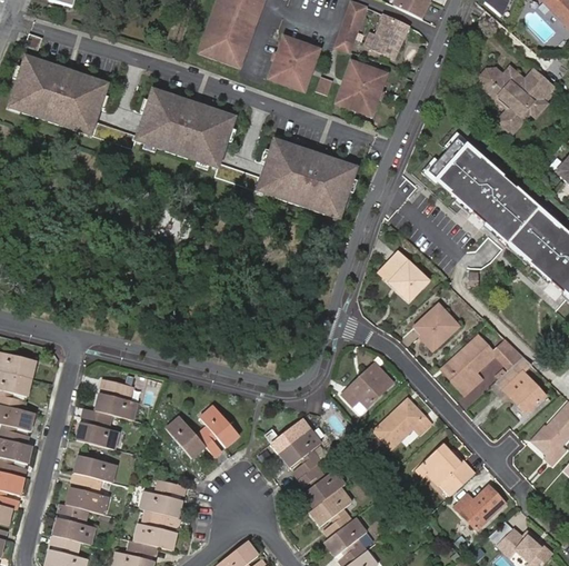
[(222,0),(221,6),(216,5),(198,50),(218,57),(219,52),(223,53),(221,59),(241,66),(258,18),(250,16),(251,11),(248,9),(249,6),(261,10),(263,2),(256,0),(222,0)]
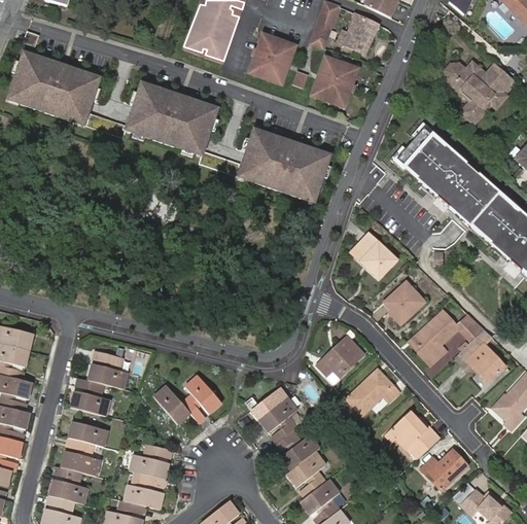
[(325,42),(339,3),(329,0),(326,8),(323,7),(312,38),(325,42)]
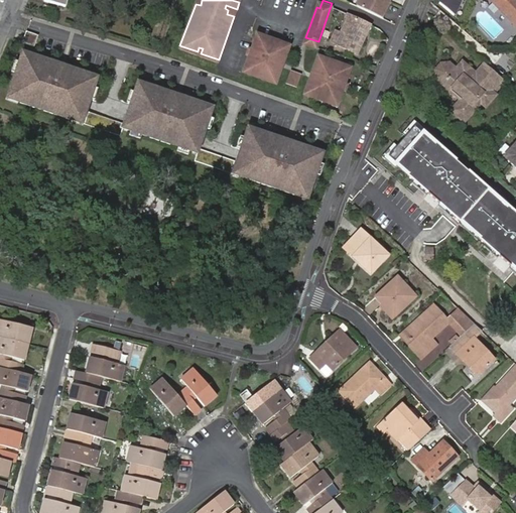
[(356,0),(355,2),(381,14),(388,0),(356,0)]
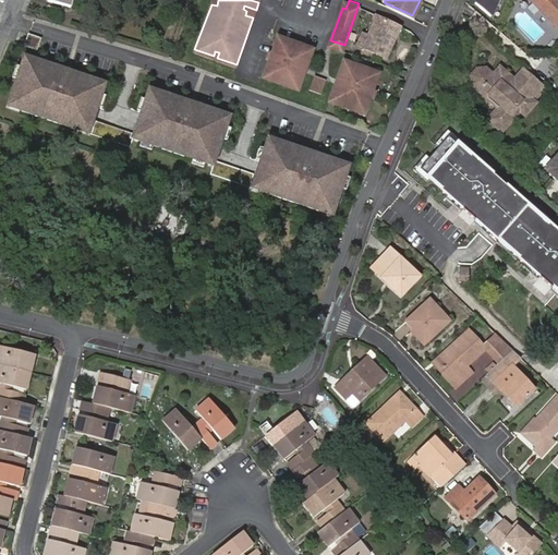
[(535,0),(557,23),(557,0),(535,0)]
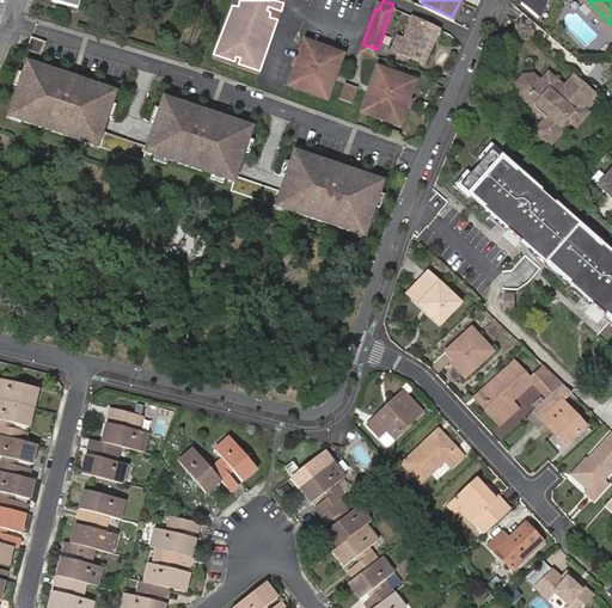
[(277,19),(281,11),(268,6),(267,10),(270,12),(269,17),(277,19)]
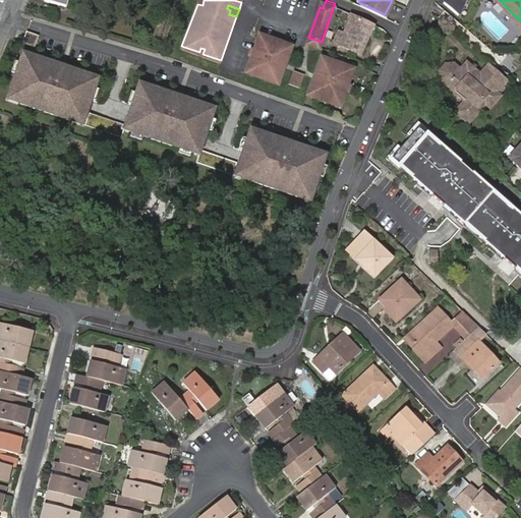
[(359,51),(373,20),(351,10),(349,15),(352,16),(346,31),(343,29),(340,34),(343,35),(340,43),(359,51)]
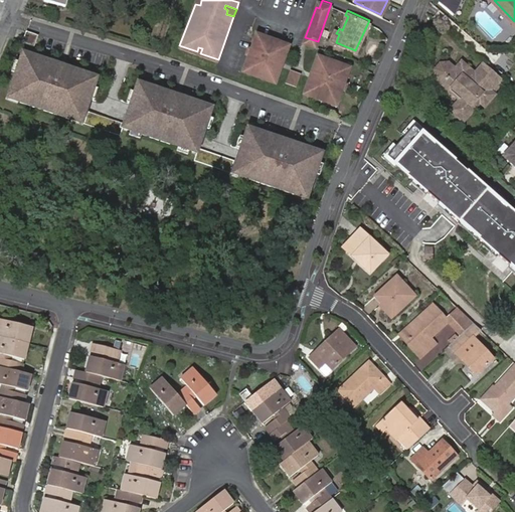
[(348,16),(345,15),(339,28),(342,30),(348,16)]
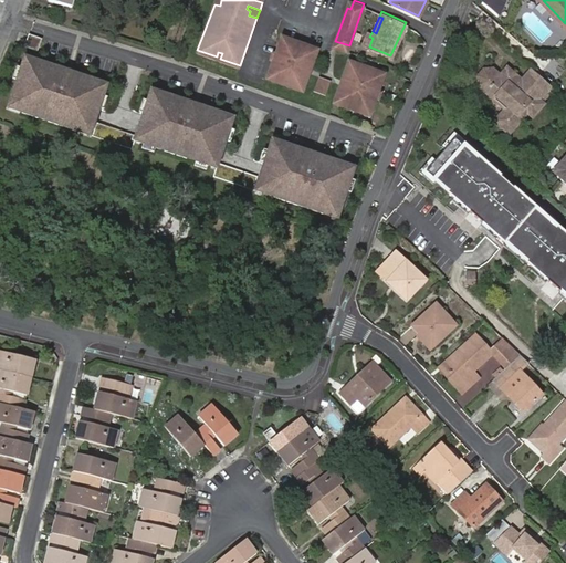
[(38,49),(41,35),(28,31),(23,44),(28,45),(38,49)]
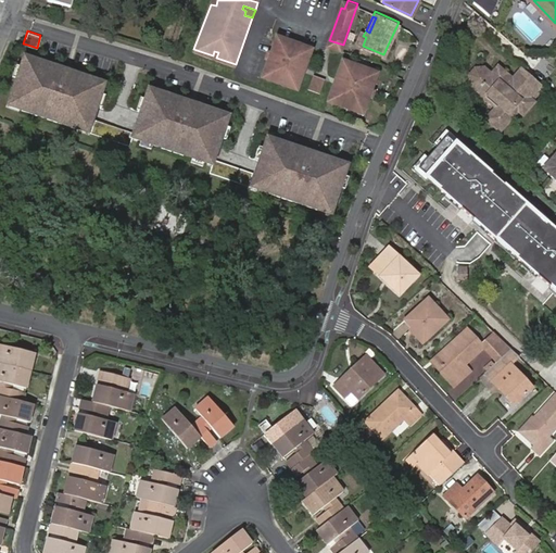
[(302,64),(305,64),(313,46),(278,34),(272,50),(269,50),(267,57),(269,58),(263,74),(298,87),(304,70),(301,68),(302,64)]
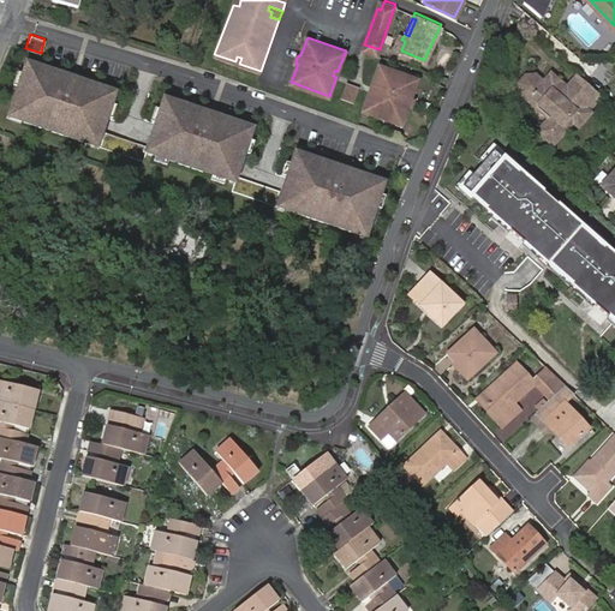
[(59,70),(27,60),(9,114),(23,119),(25,114),(43,120),(42,125),(52,127),(53,124),(85,133),(83,138),(97,143),(115,89),(84,78),(83,81),(58,72),(59,70)]
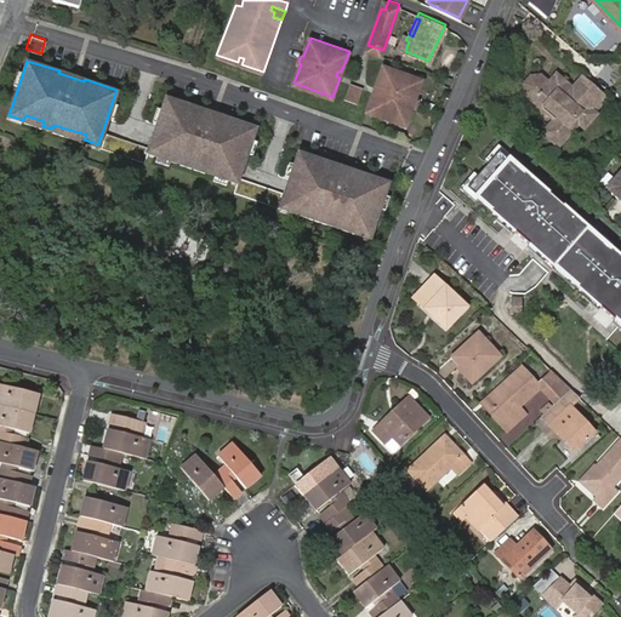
[(379,91),(375,90),(368,109),(406,124),(414,104),(416,106),(420,98),(416,97),(422,78),(385,64),(377,84),(380,85),(379,91)]
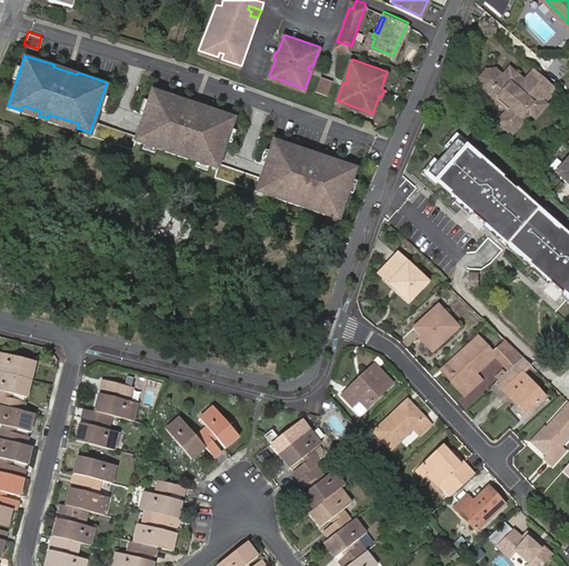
[(78,72),(55,65),(53,67),(77,75),(78,72)]
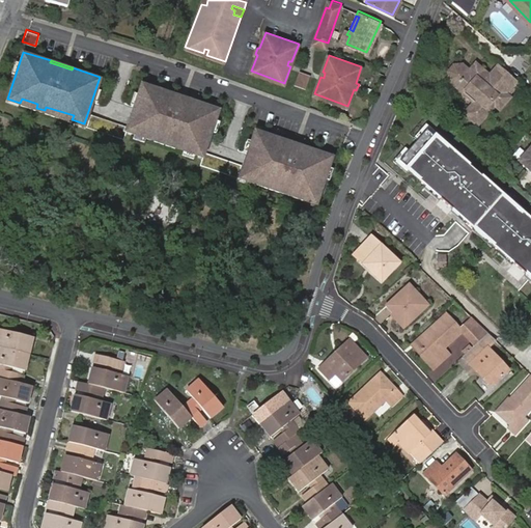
[(452,63),(448,67),(448,76),(456,82),(458,81),(476,96),(465,110),(477,121),(495,102),(500,106),(510,95),(505,91),(512,82),(516,78),(498,62),(495,66),(488,73),(475,60),(469,67),(463,61),(453,62),(452,63)]
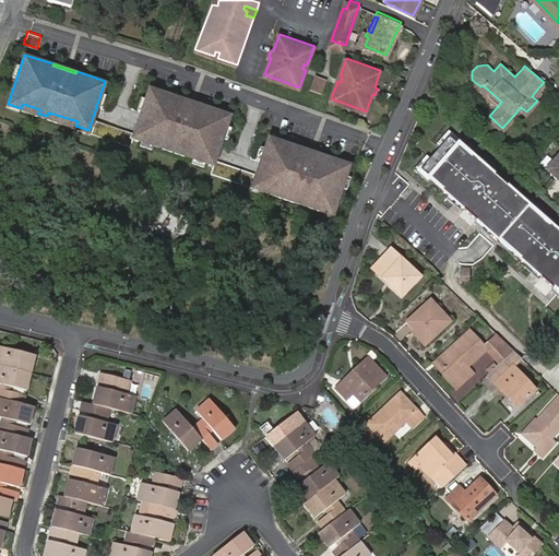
[(322,91),(326,79),(321,81),(318,80),(316,74),(311,86),(322,91)]
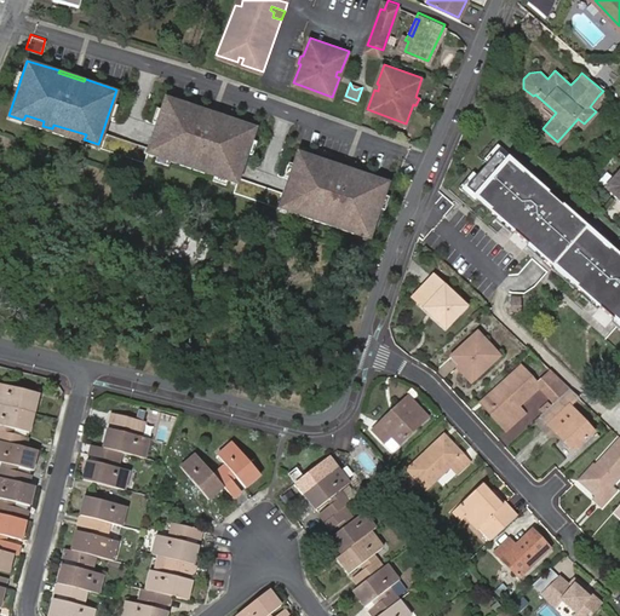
[(239,174),(256,125),(223,114),(223,116),(196,108),(197,105),(166,96),(148,149),(148,150),(179,161),(181,156),(207,165),(206,170),(237,179),(239,174)]
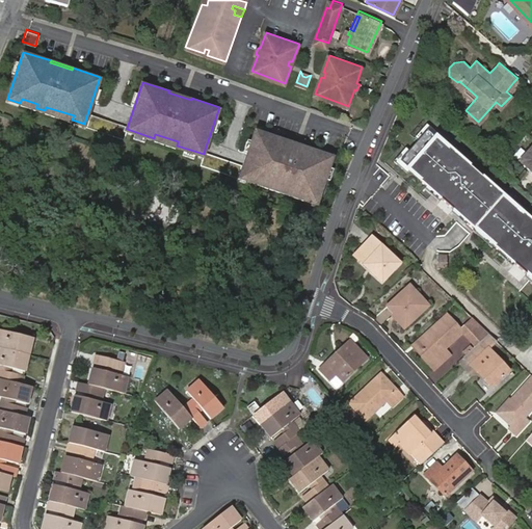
[(191,98),(169,90),(168,93),(191,100),(191,98)]
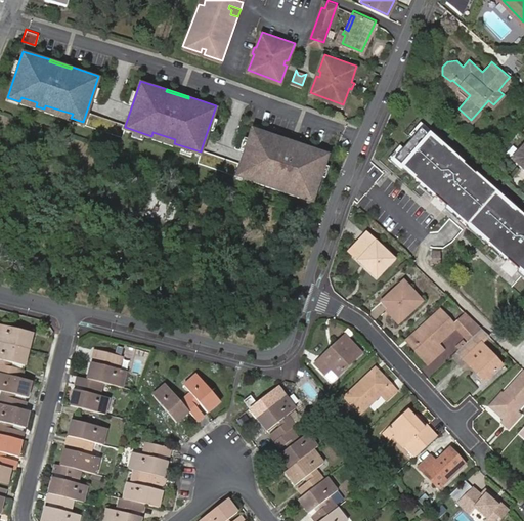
[(36,106),(37,102),(22,97),(19,101),(36,106)]
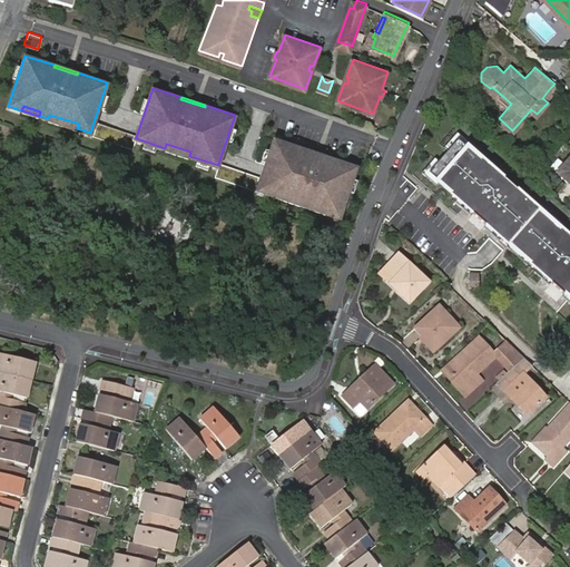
[(79,124),(49,115),(48,118),(77,128),(79,124)]
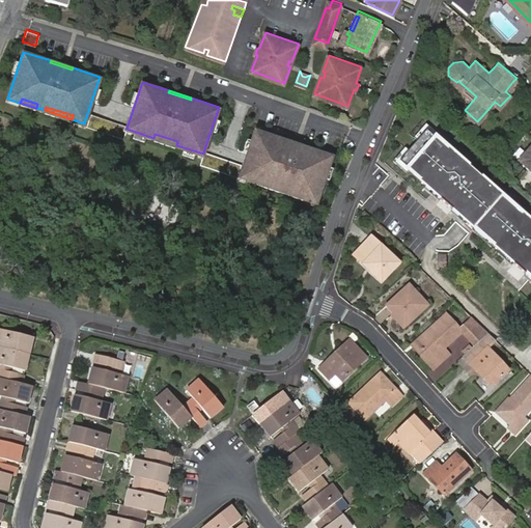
[(126,123),(90,111),(86,124),(123,137),(127,129),(127,128),(124,127),(126,123)]
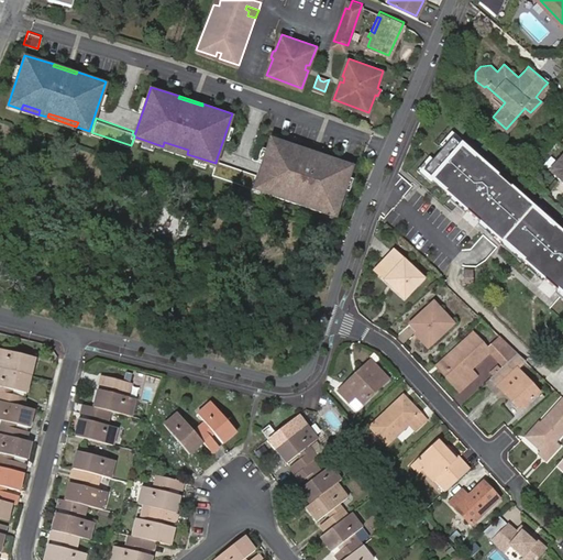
[(451,134),(422,167),(444,187),(443,188),(450,195),(451,194),(467,207),(466,209),(478,220),(479,218),(495,232),(494,233),(500,239),(501,238),(522,256),(521,257),(529,264),(530,262),(544,275),(543,276),(555,288),(556,286),(562,292),(562,233),(559,230),(560,228),(553,222),(552,223),(531,205),(532,204),(525,198),(523,199),(508,186),(509,184),(497,173),(496,174),(479,161),(482,160),(474,153),(473,154),(451,134)]
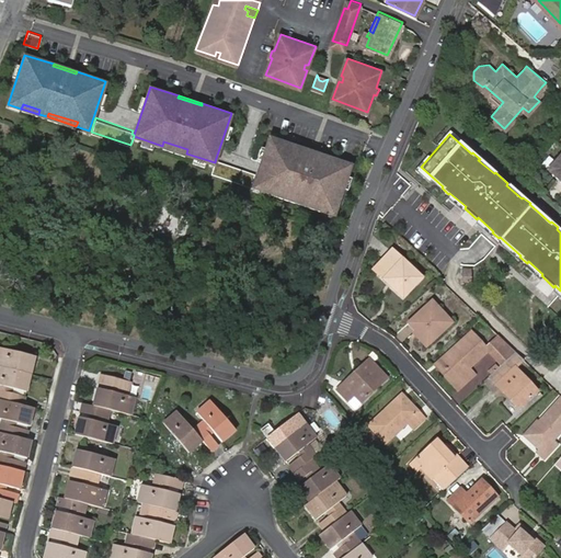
[(270,135),(253,185),(266,189),(267,185),(297,194),(296,198),(305,202),(306,197),(322,203),(321,207),(334,212),(351,162),(322,152),(321,155),(298,147),(298,145),(270,135)]
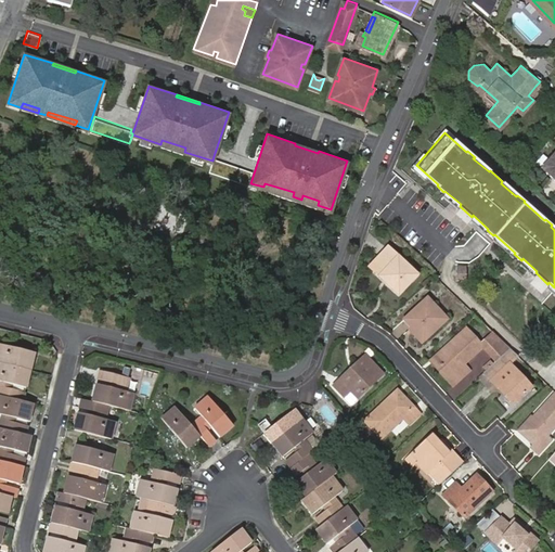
[(185,148),(162,140),(160,144),(184,152),(185,148)]
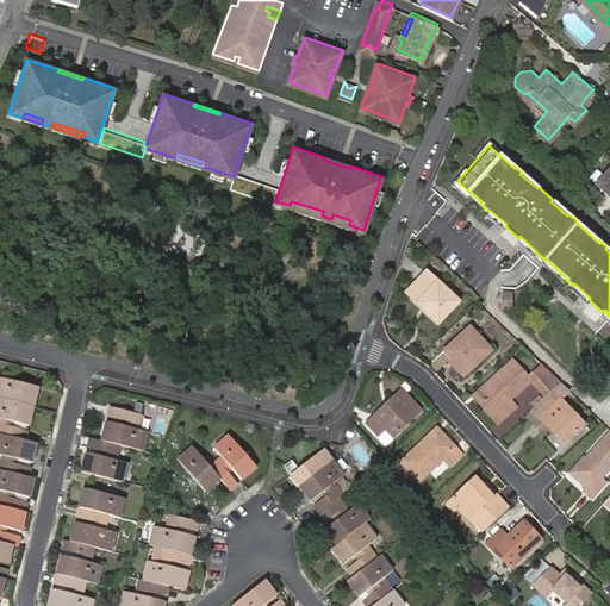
[(350,166),(324,157),(324,160),(349,168),(350,166)]
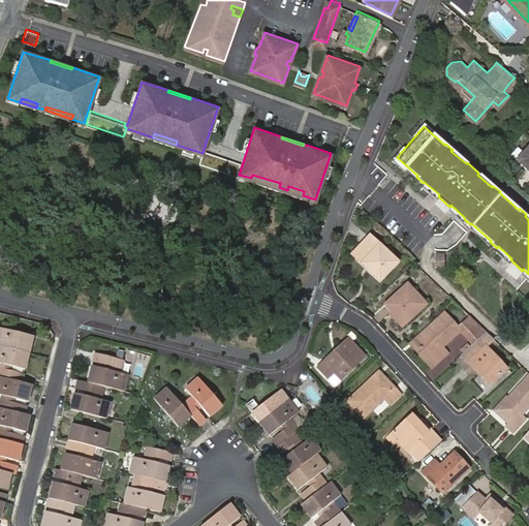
[(528,143),(517,157),(528,167),(528,143)]
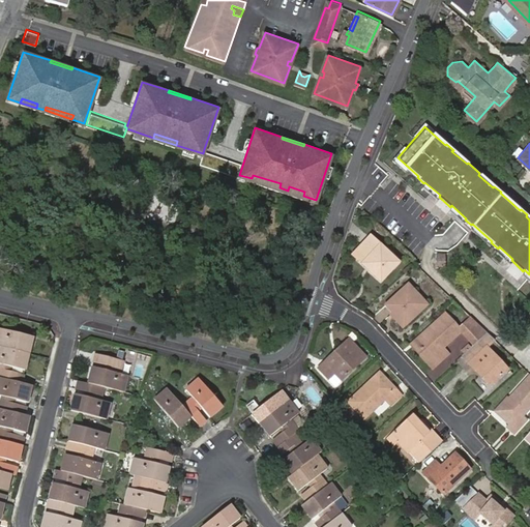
[(241,162),(204,149),(203,153),(200,162),(237,174),(241,162)]
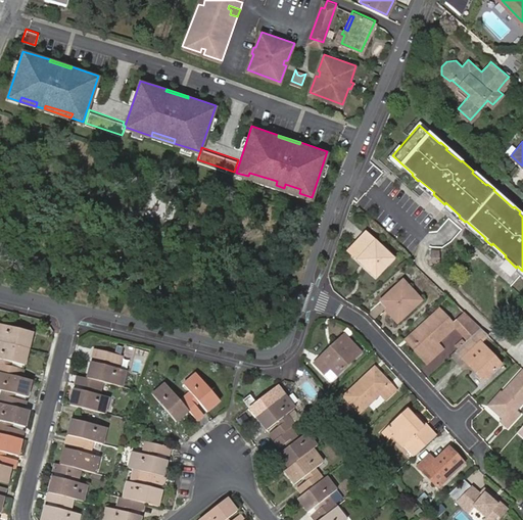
[(277,181),(249,173),(248,176),(276,185),(277,181)]
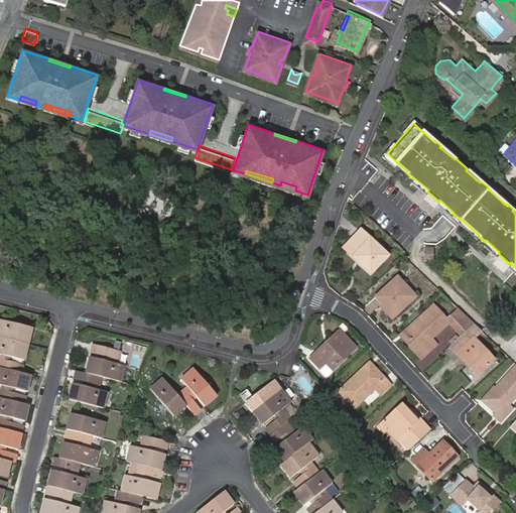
[(296,186),(281,181),(280,185),(295,190),(296,186)]
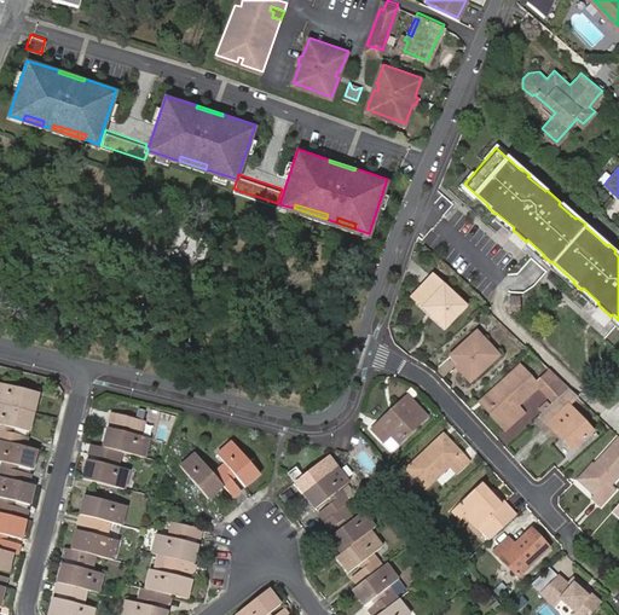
[(412,294),(424,305),(426,302),(434,309),(432,312),(445,324),(466,303),(433,273),(412,294)]
